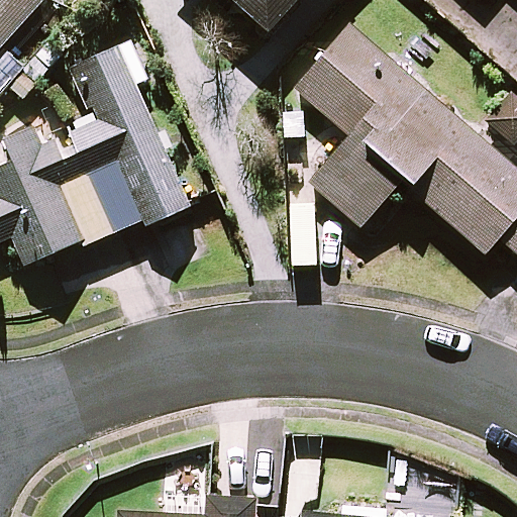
[(0,0),(0,94),(9,85),(22,97),(72,44),(58,31),(72,16),(54,0),(0,0)]
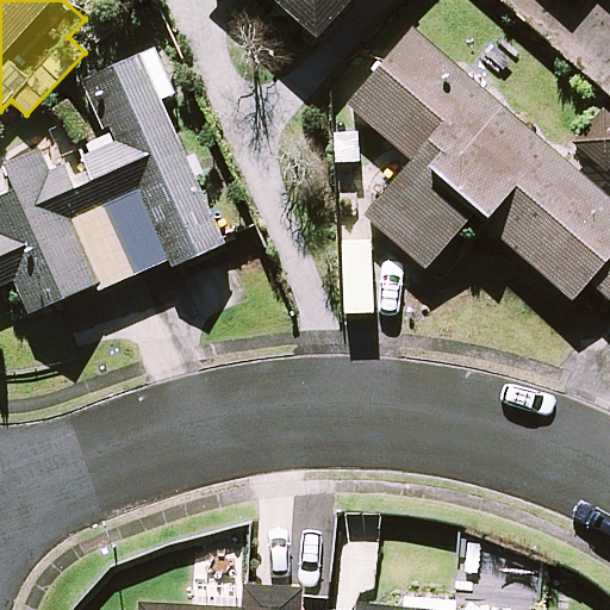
[(275,0),(317,37),(350,0),(275,0)]
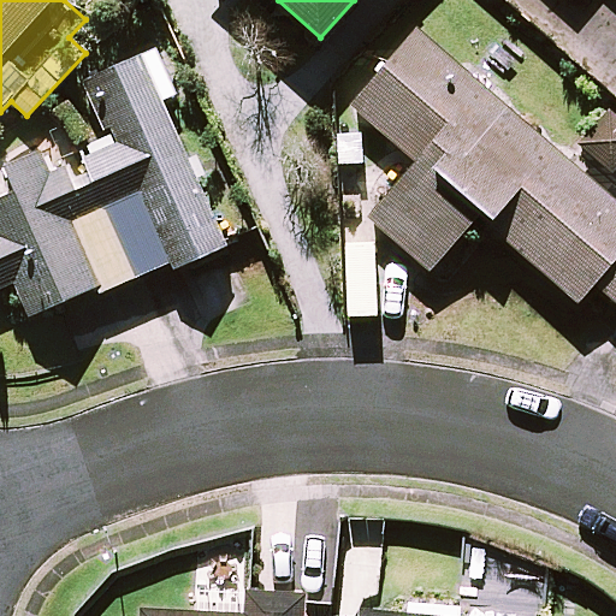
[(615,201),(419,29),(351,106),(418,164),(369,219),(432,273),(480,218),(579,303),(596,284),(615,301),(615,201)]
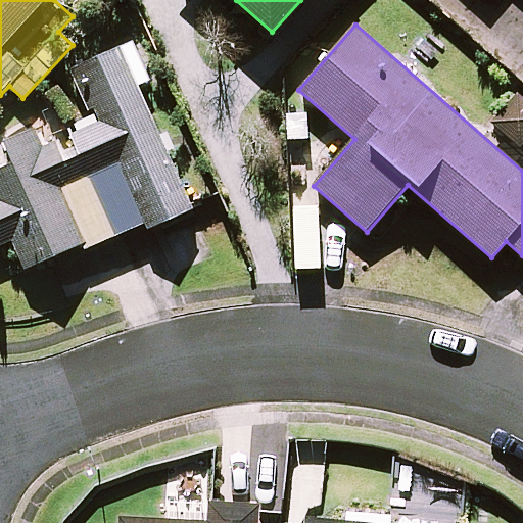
[(0,245),(13,240),(26,271),(84,245),(86,249),(143,224),(145,229),(190,209),(138,86),(150,81),(134,44),(72,70),(91,115),(54,132),(50,123),(5,142),(15,164),(0,170),(0,245)]
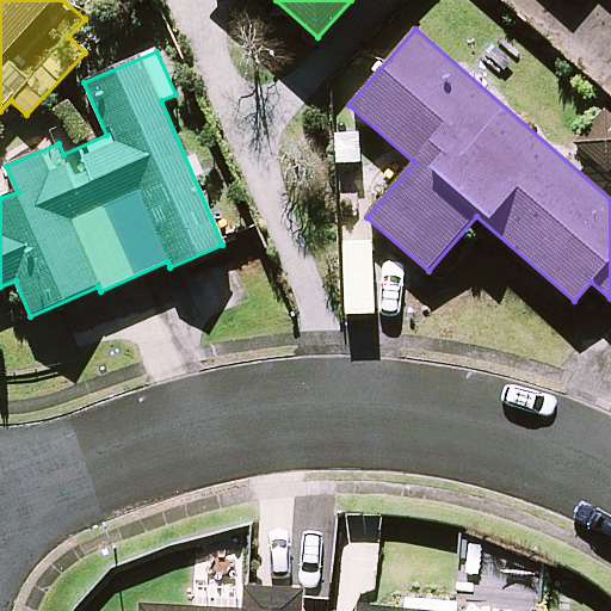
[(610,171),(610,116),(608,112),(579,147),(610,172),(610,171)]
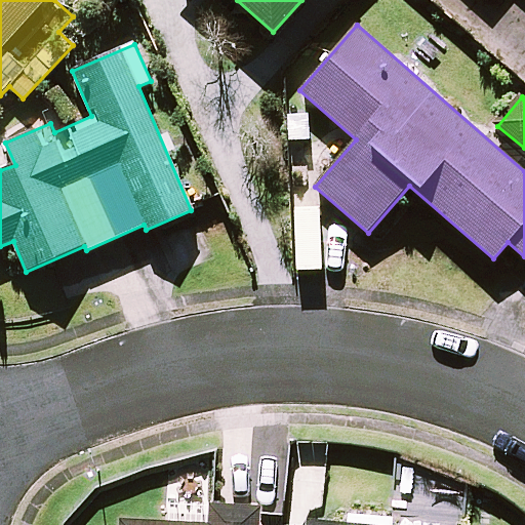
[(257,524),(258,509),(211,507),(210,524),(121,520),(120,524),(257,524)]
